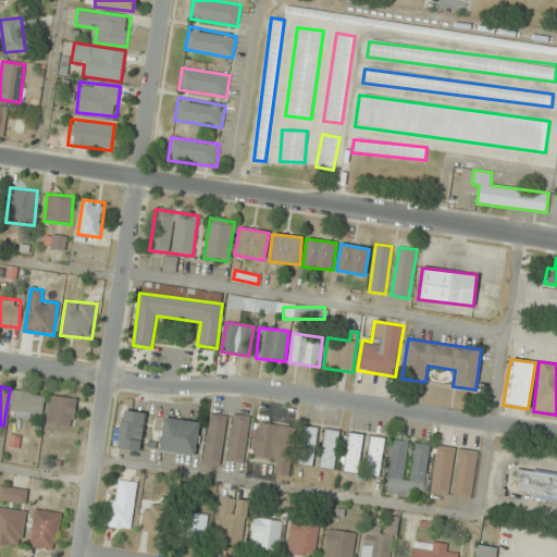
[(46,397),(16,388),(10,412),(39,421),(46,397)]
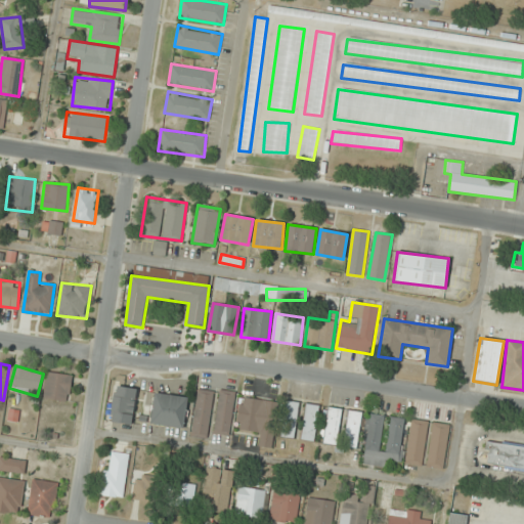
[(45,398),(70,400),(71,374),(47,373),(45,398)]
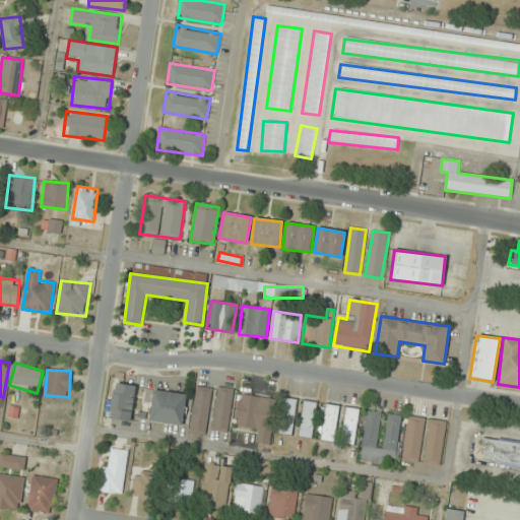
[(131,420),(135,385),(114,383),(110,418),(131,420)]
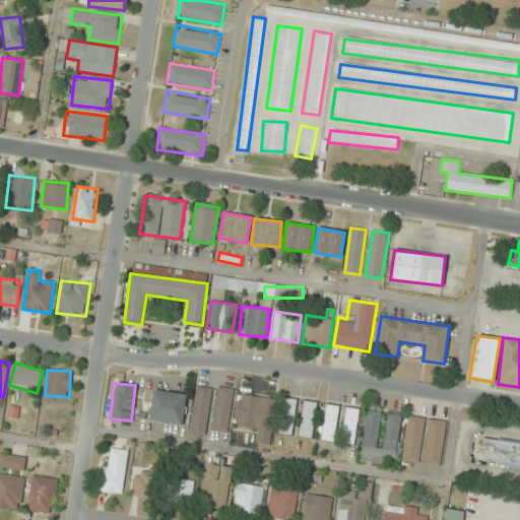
[(212,388),(196,386),(190,433),(206,435),(212,388)]
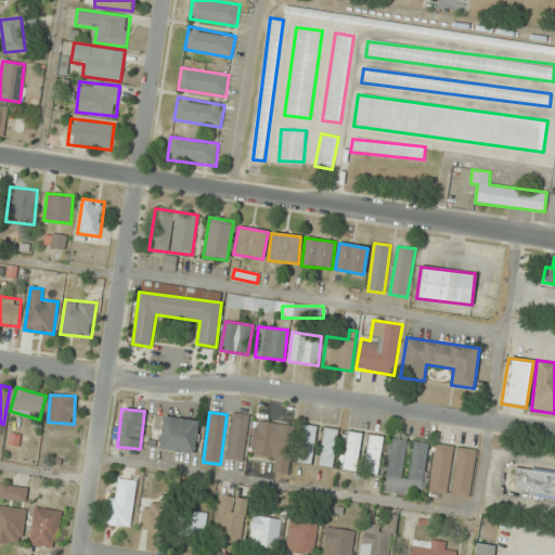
[(243,462),(250,415),(233,412),(227,460),(243,462)]
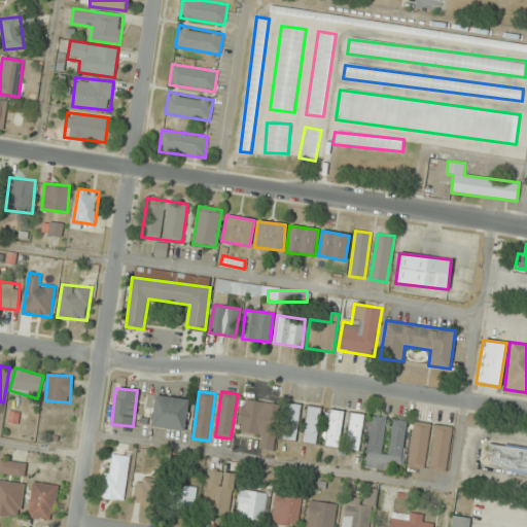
[(151,424),(184,430),(189,399),(156,393),(151,424)]
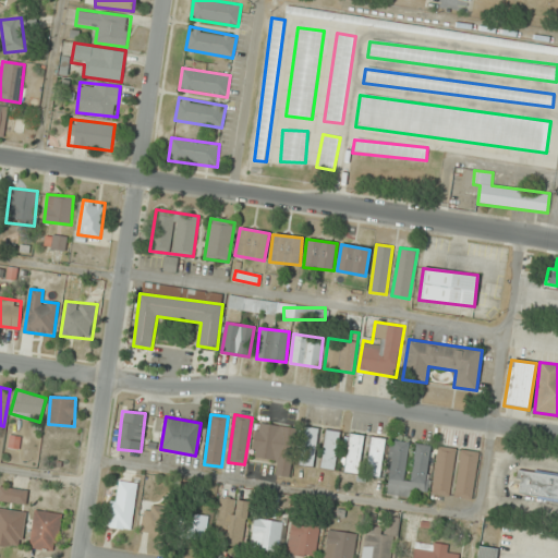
[(290,476),(298,427),(257,422),(252,458),(278,461),(276,474),(290,476)]
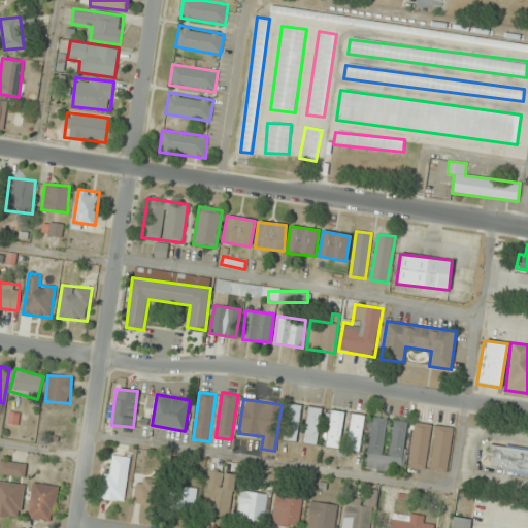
[(297,441),(302,405),(289,404),(284,440),(297,441)]
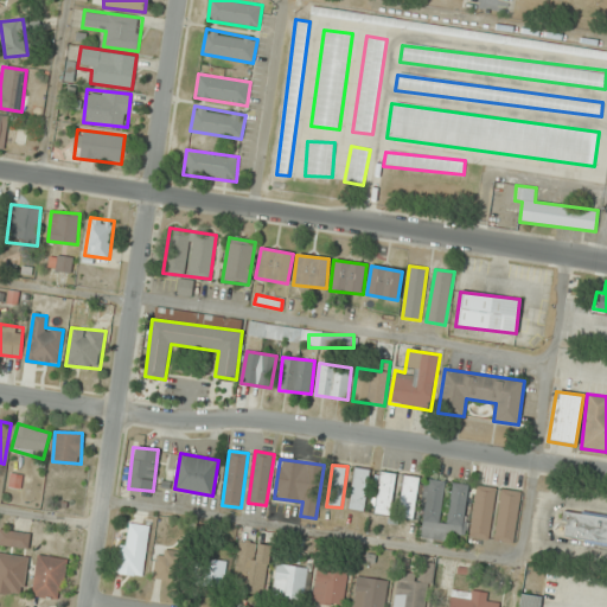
[(351,510),(365,511),(369,470),(355,468),(351,510)]
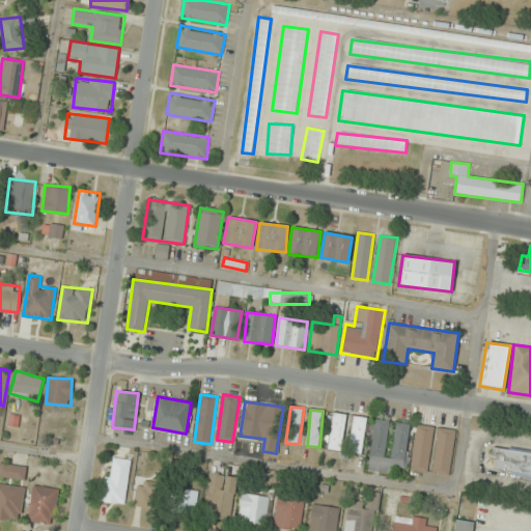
[(350,415),(334,412),(327,449),(341,452),(350,415)]
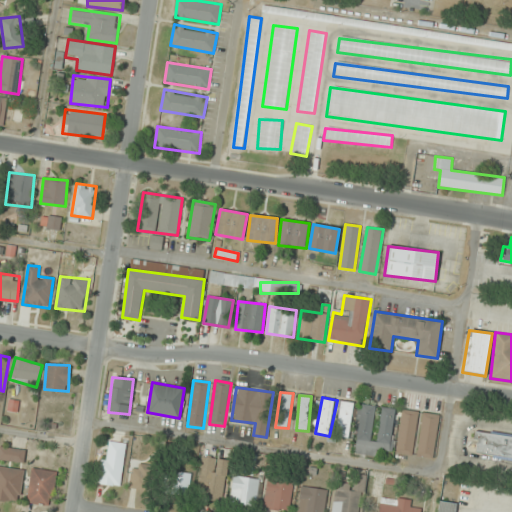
[(337,437),(351,438),(354,402),(340,401),(337,437)]
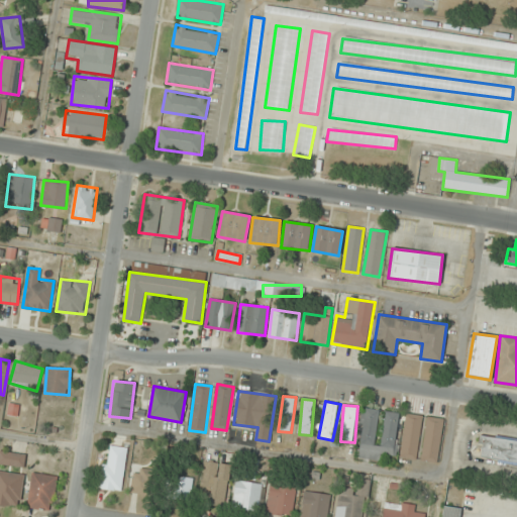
[(359,457),(381,460),(382,454),(396,456),(401,413),(384,411),(384,410),(366,408),(359,457)]
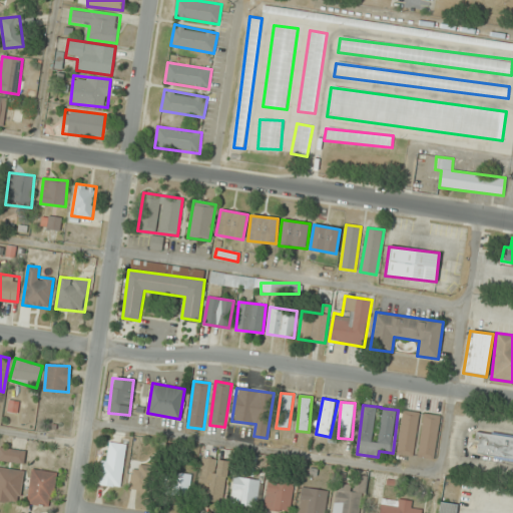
[(397,453),(413,456),(420,413),(404,410),(397,453)]
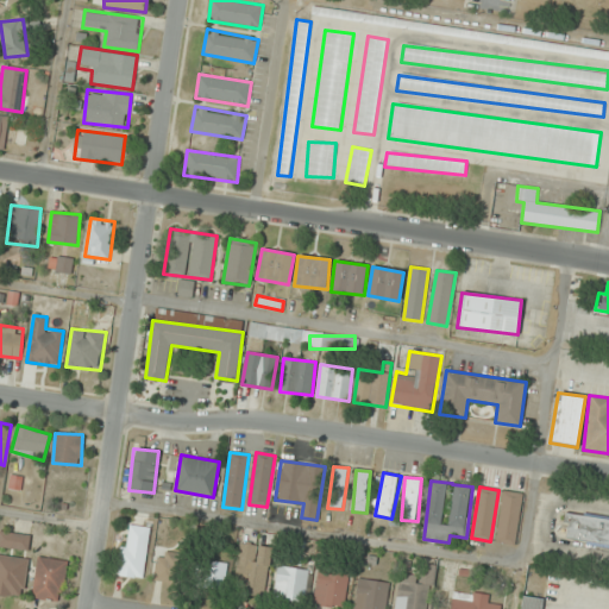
[(523,494),(504,490),(496,542),(515,545),(523,494)]
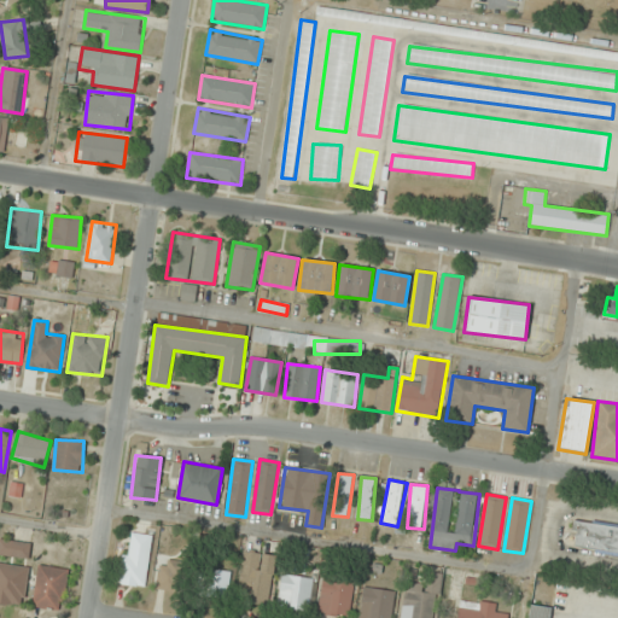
[(570,548),(617,554),(617,526),(575,520),(570,548)]
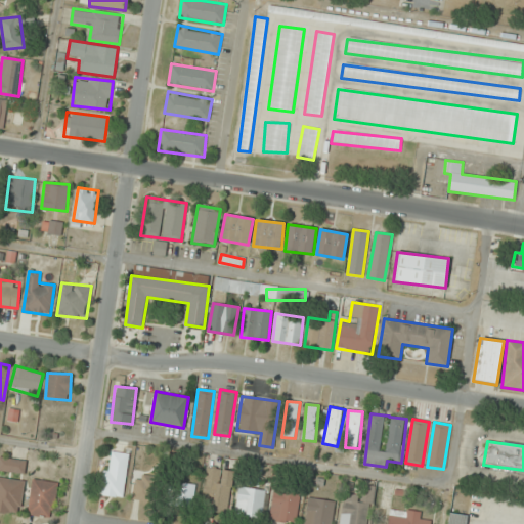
[(102,495),(124,497),(129,453),(107,451),(102,495)]
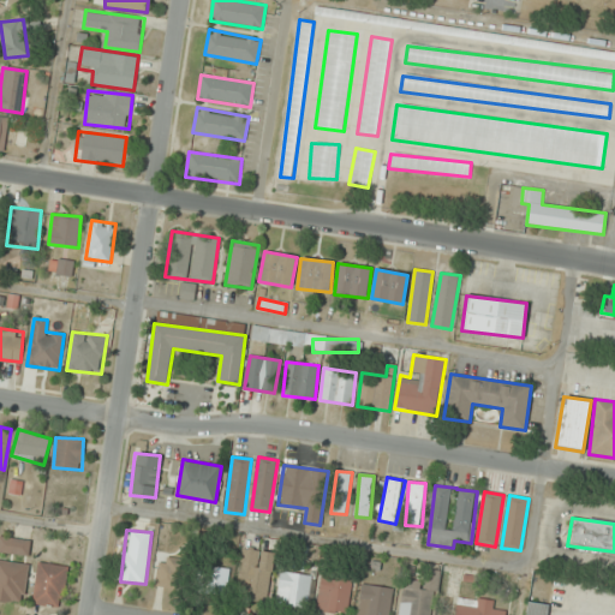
[(0,551),(29,556),(31,541),(0,535),(0,551)]
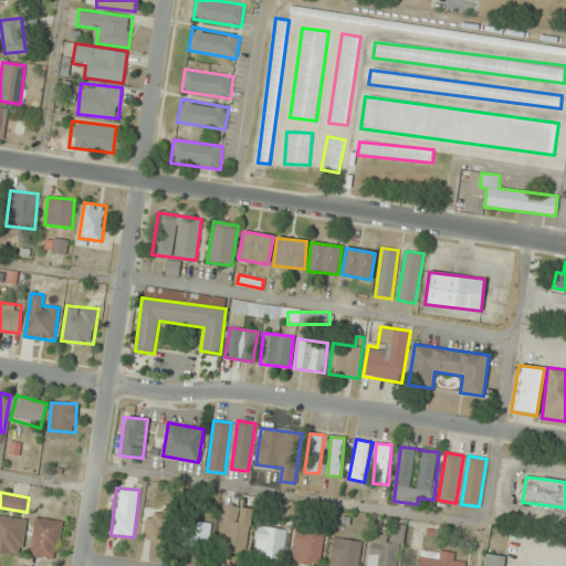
[(218,551),(248,555),(254,509),(223,504),(218,551)]
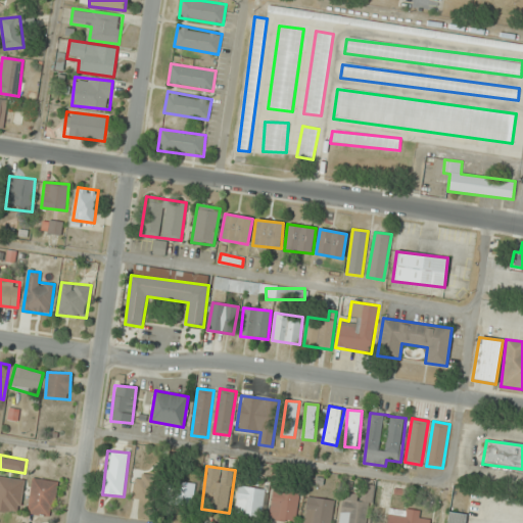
[(133,497),(156,501),(159,475),(136,473),(133,497)]
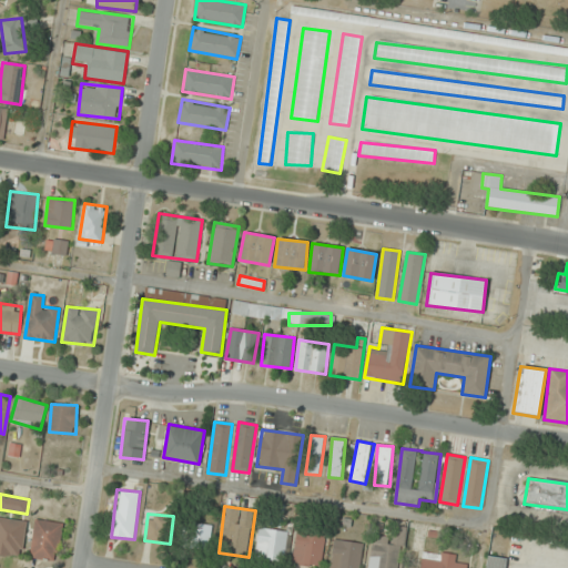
[(28,521),(0,517),(0,554),(22,558),(28,521)]
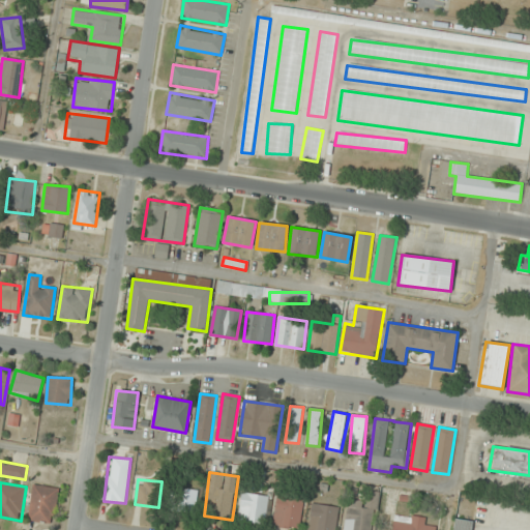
[(54,524),(59,489),(33,484),(28,520),(54,524)]
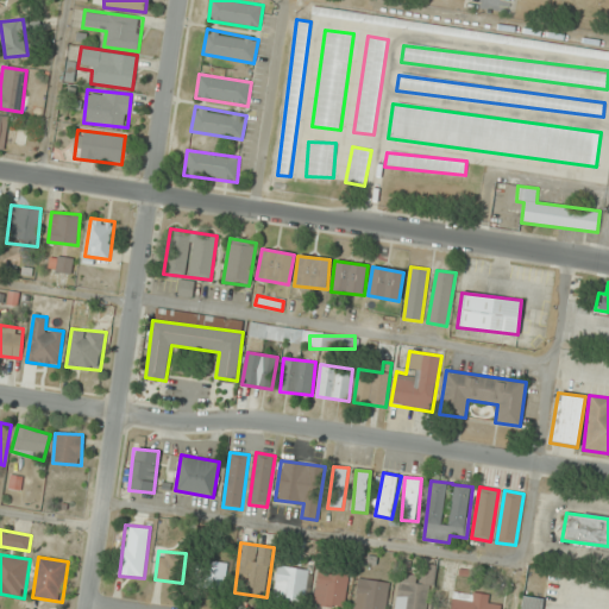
[(226,588),(227,563),(203,560),(201,586),(226,588)]
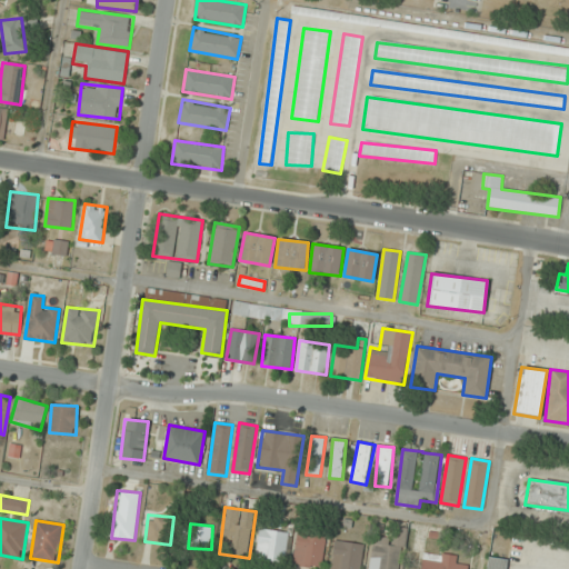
[(335,540),(331,568),(398,568),(399,568),(398,568),(402,568),(408,528),(392,527),(391,537),(373,535),(369,568),(362,568),(361,568),(363,543),(335,540)]
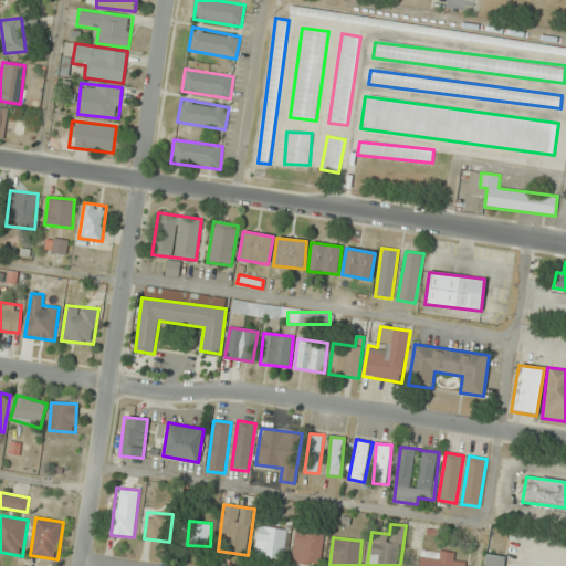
[(289,532),(261,525),(253,554),(281,561),(289,532)]
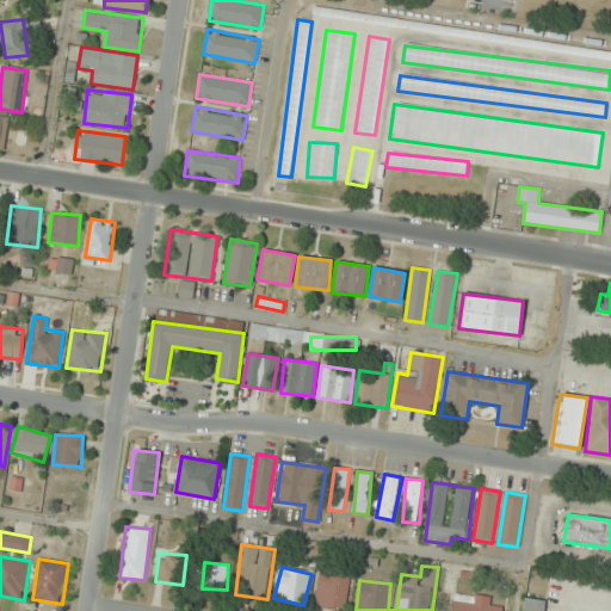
[(314,604),(345,609),(350,575),(320,571),(314,604)]
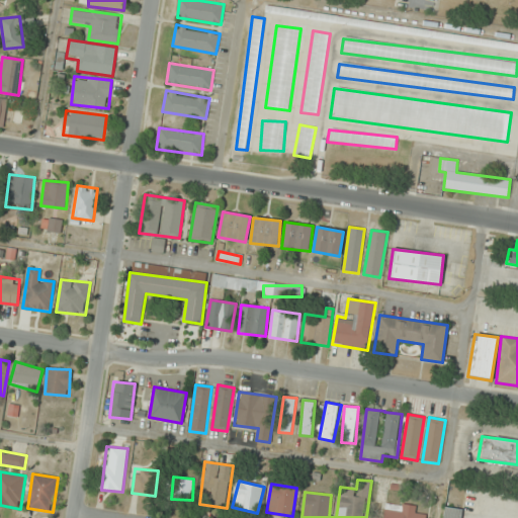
[(383,517),(426,517),(427,515),(416,514),(417,505),(384,503),(383,517)]
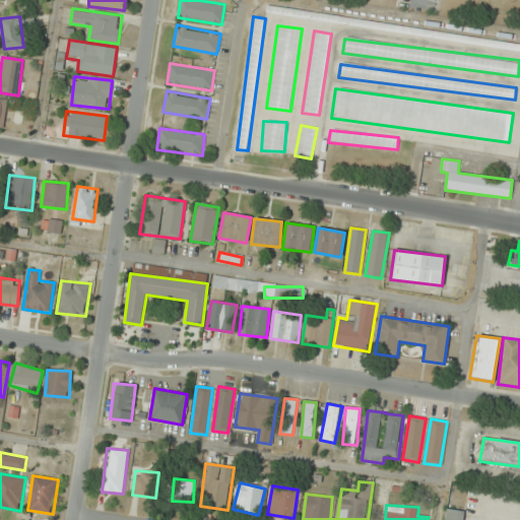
[(462,519),(463,511),(445,509),(444,519),(462,519)]
